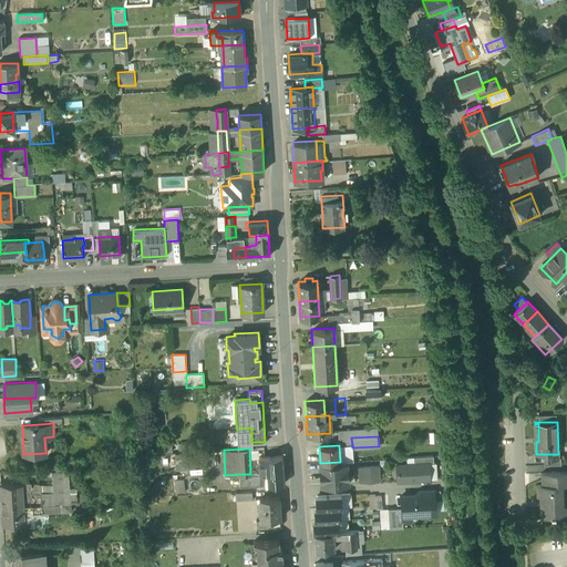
[(558,454),(544,454),(545,464),(562,464),(560,453),(558,453),(558,454)]
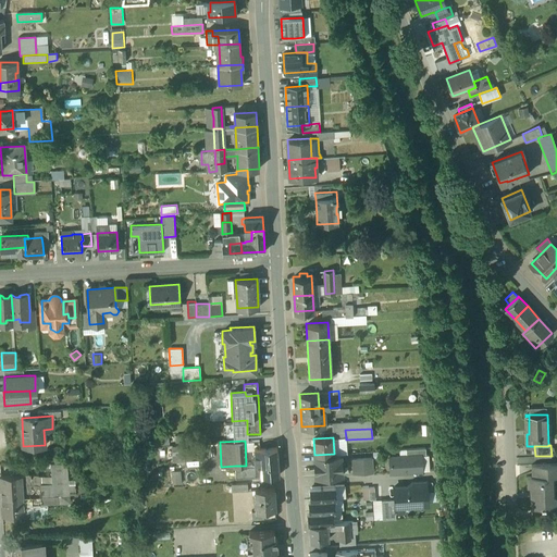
[(173,446),(173,459),(192,460),(192,446),(173,446)]
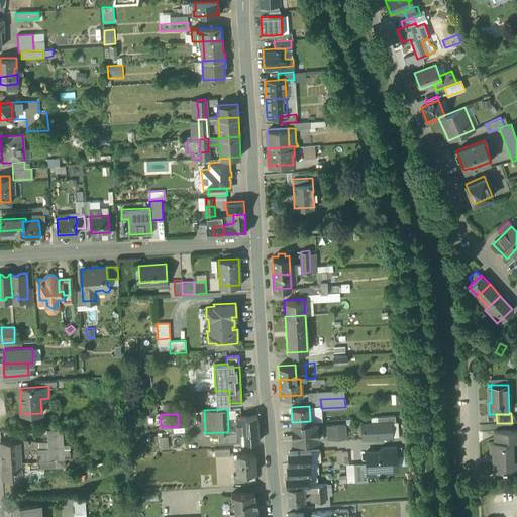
[(256,415),(236,416),(237,431),(241,431),(242,441),(259,440),(256,415)]
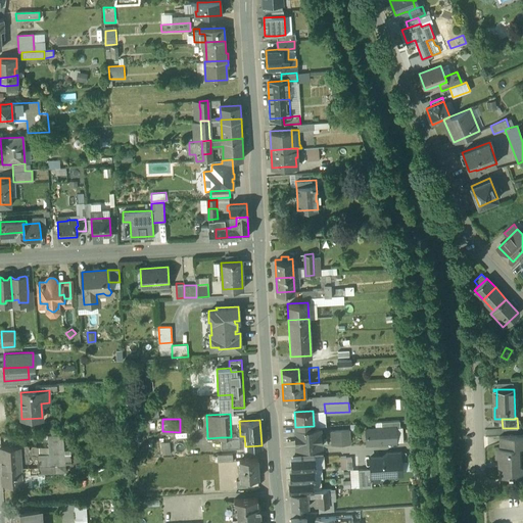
[(314,426),(295,427),(296,446),(321,444),(320,426),(314,426)]
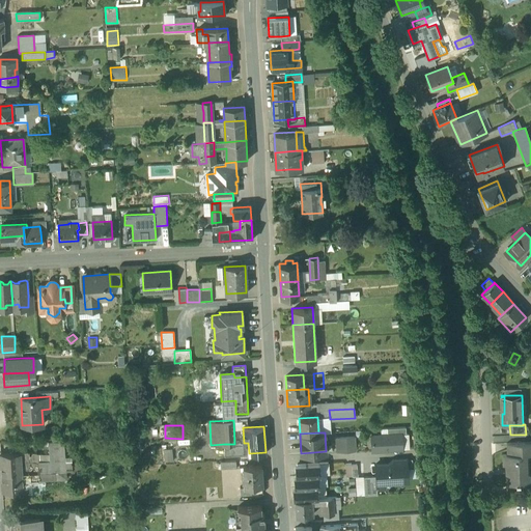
[(387,435),(371,436),(372,450),(402,449),(401,434),(387,435)]
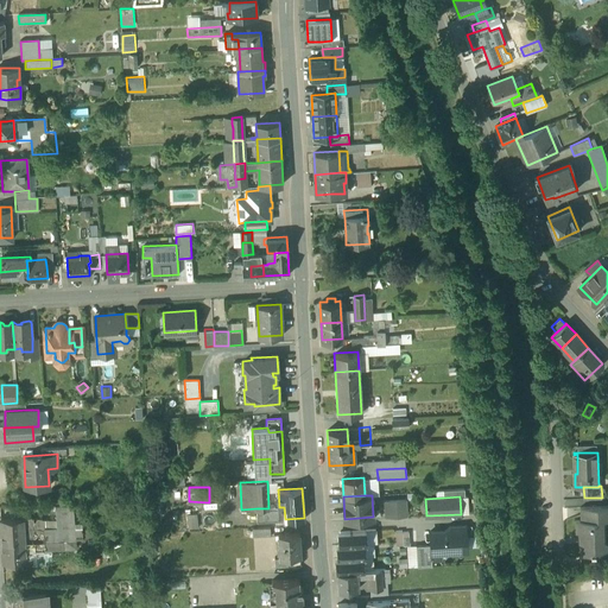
[(407,500),(386,501),(386,515),(407,514),(407,500)]
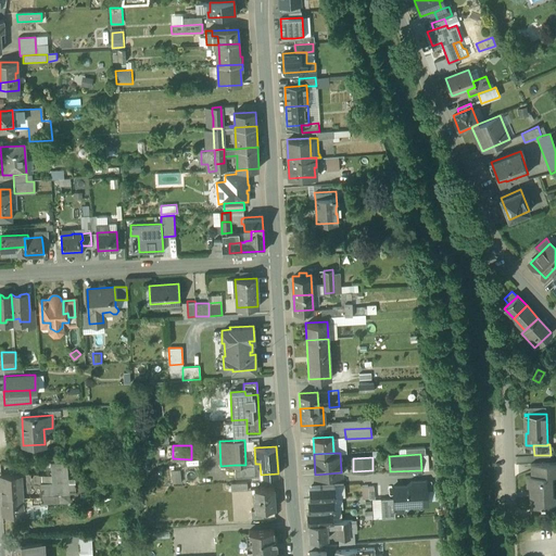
[(76,458),(50,460),(51,481),(52,493),(75,492),(75,484),(76,484),(76,482),(75,482),(74,477),(77,477),(76,458)]
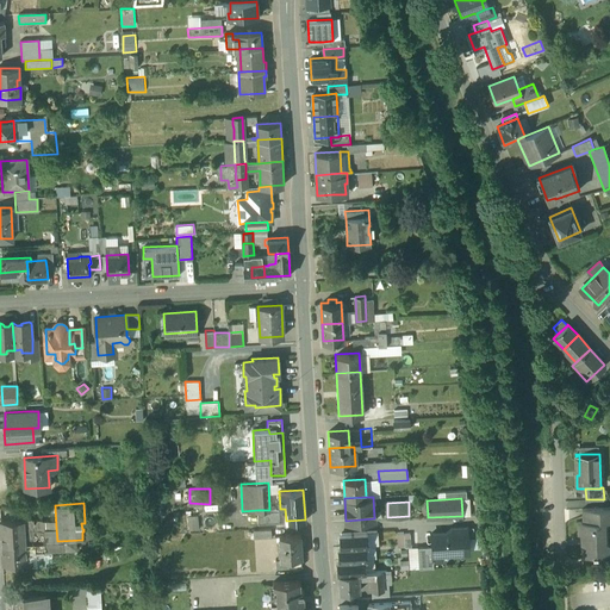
[(609,508),(583,509),(584,522),(578,522),(578,534),(582,534),(583,555),(608,554),(608,543),(604,543),(603,522),(609,521),(609,508)]
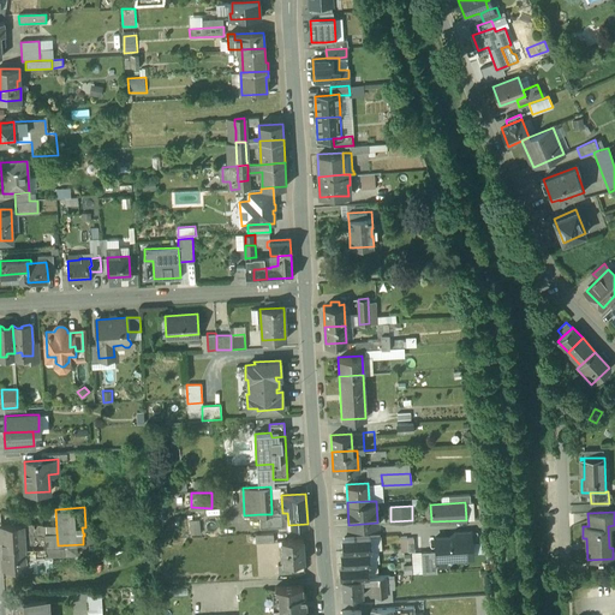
[(272,514),(260,514),(261,526),(288,525),(287,513),(282,513),(272,514)]
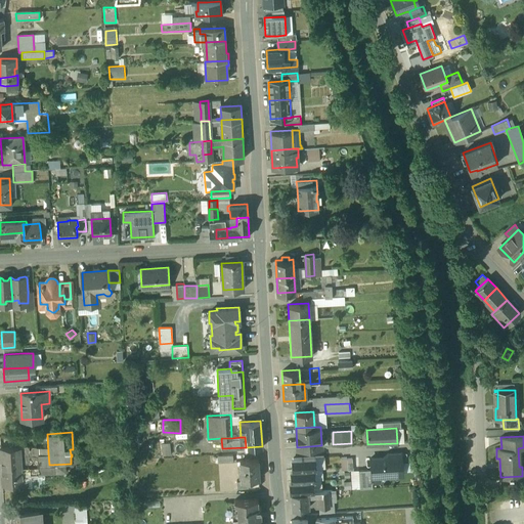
[(171,442),(162,443),(163,455),(172,454),(171,442)]
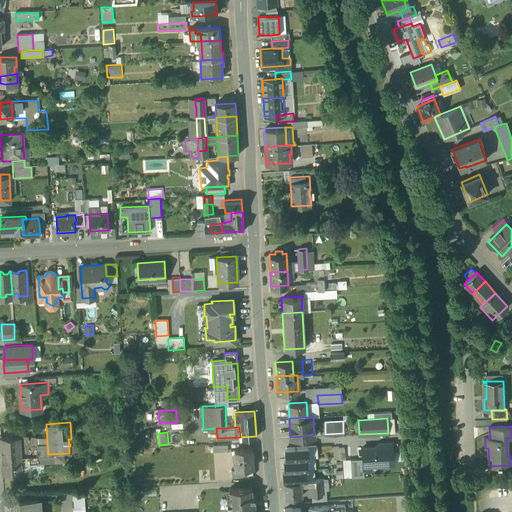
[(30,434),(20,435),(21,455),(24,455),(48,454),(47,443),(31,444),(30,434)]
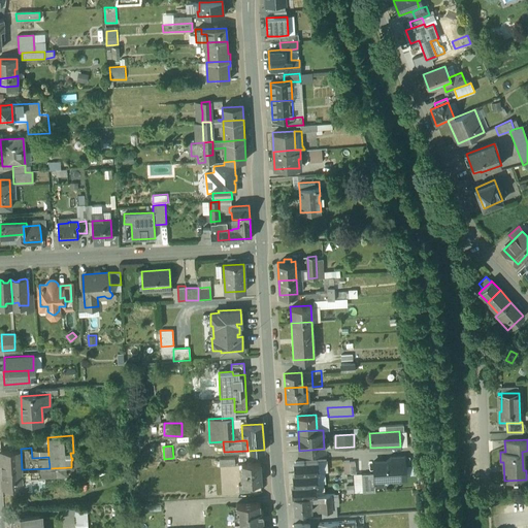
[(21,449),(0,449),(0,454),(1,470),(22,469),(21,449)]
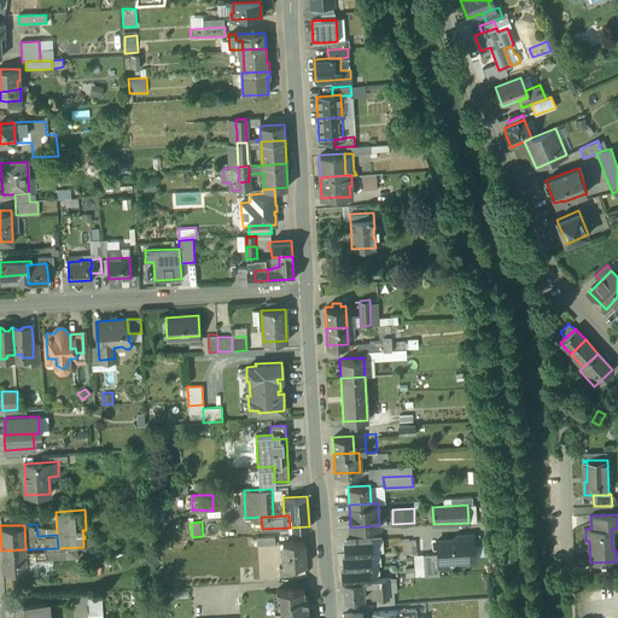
[(438,554),(439,567),(449,566),(449,561),(474,559),(473,534),(459,535),(459,538),(437,540),(438,554)]
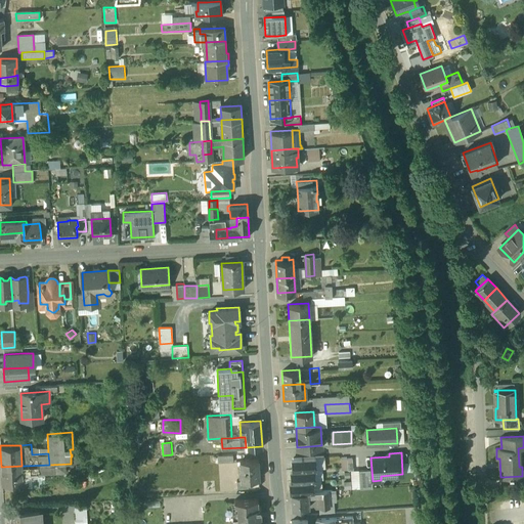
[(315,456),(291,457),(292,469),(292,470),(314,468),(314,469),(316,469),(315,456)]
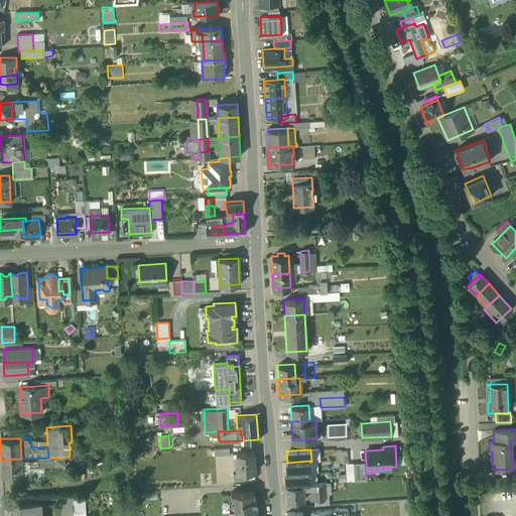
[(254,453),(236,454),(237,458),(235,459),(236,469),(237,469),(238,473),(255,472),(254,453)]
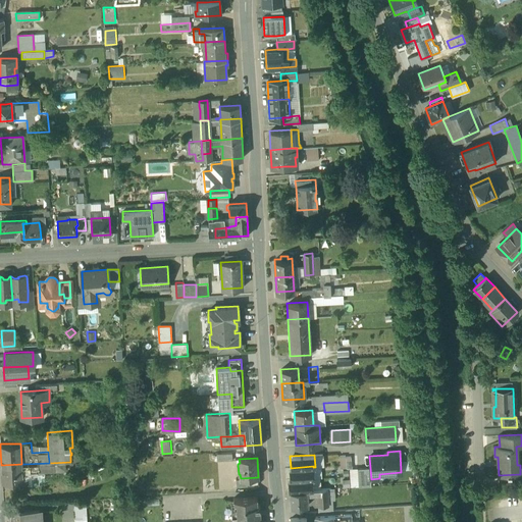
[(239,487),(238,459),(219,460),(220,487),(239,487)]
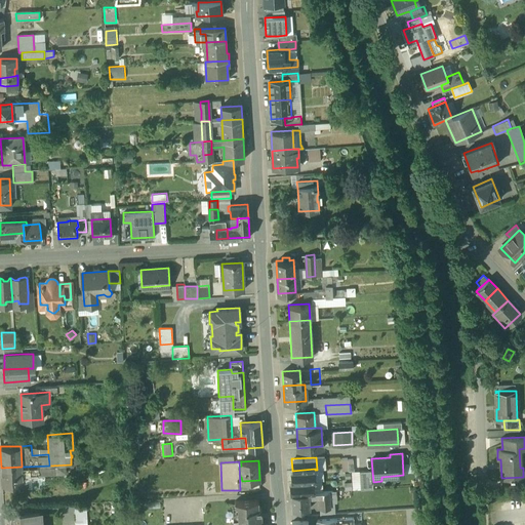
[(22,467),(1,468),(2,485),(23,483),(22,471),(22,467)]
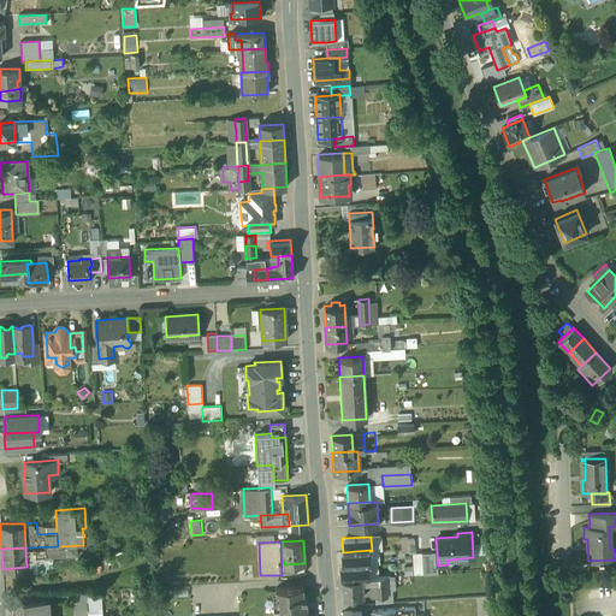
[(369,550),(343,552),(343,551),(341,551),(342,564),(342,566),(368,564),(371,564),(369,551),(369,550)]
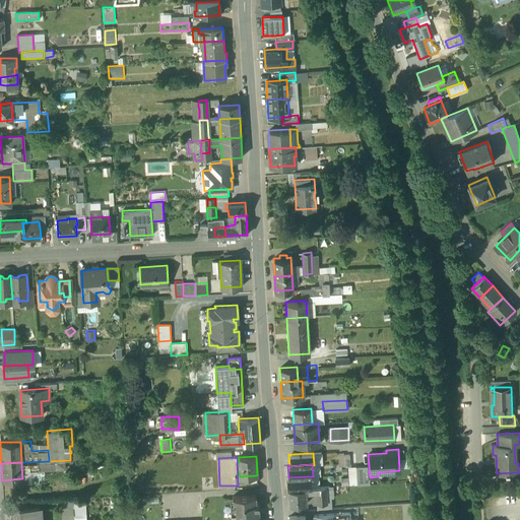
[(370,484),(369,466),(356,466),(358,484),(370,484)]
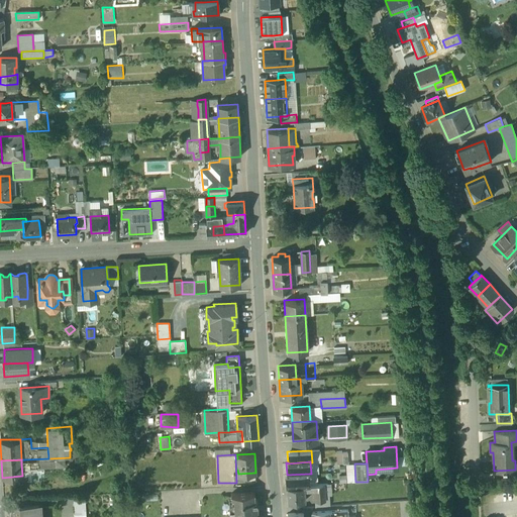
[(309,474),(287,475),(287,474),(285,475),(286,486),(304,485),(310,485),(309,474)]
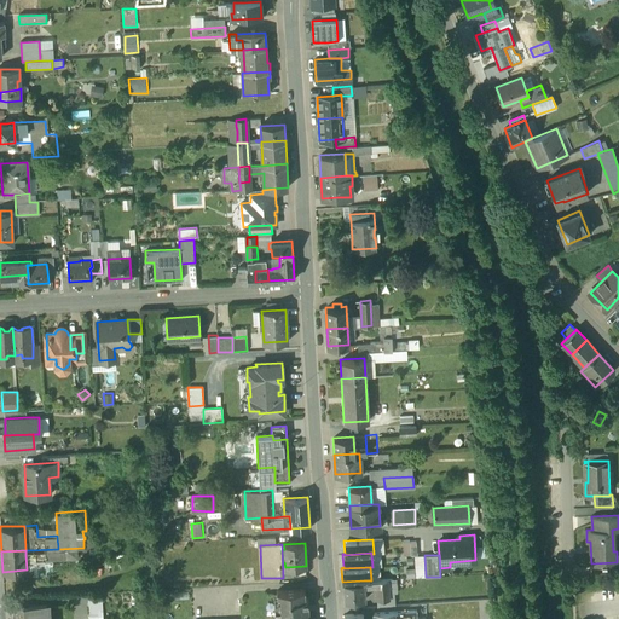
[(388,579),(376,579),(376,585),(377,605),(389,605),(388,584),(388,579)]
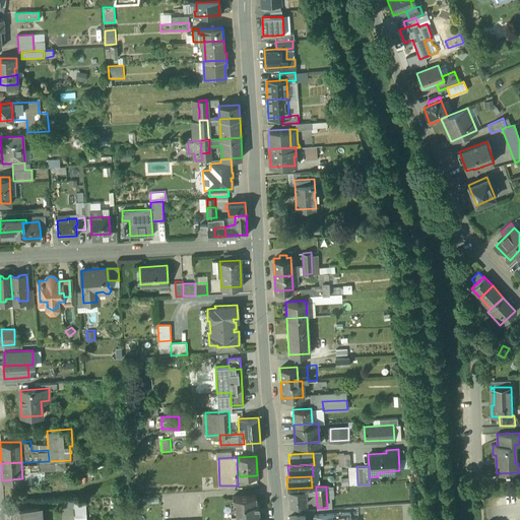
[(306,488),(287,489),(288,503),(307,502),(306,492),(306,488)]
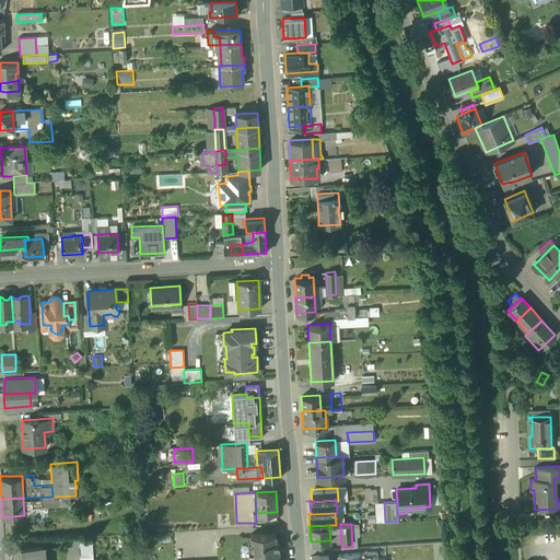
[(276,533),(251,534),(253,558),(249,558),(249,559),(280,559),(279,540),(277,540),(276,533)]
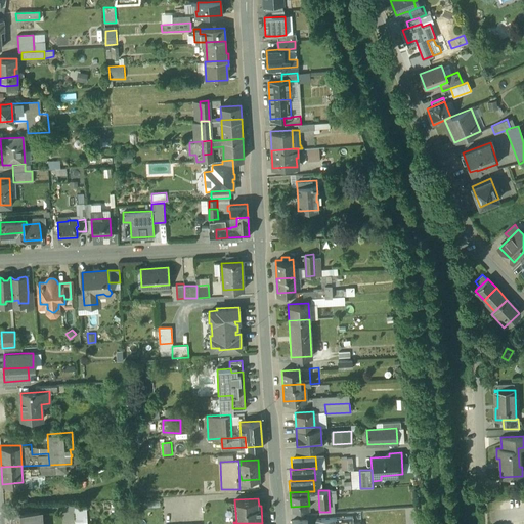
[(75,505),(76,523),(88,523),(88,505),(75,505)]
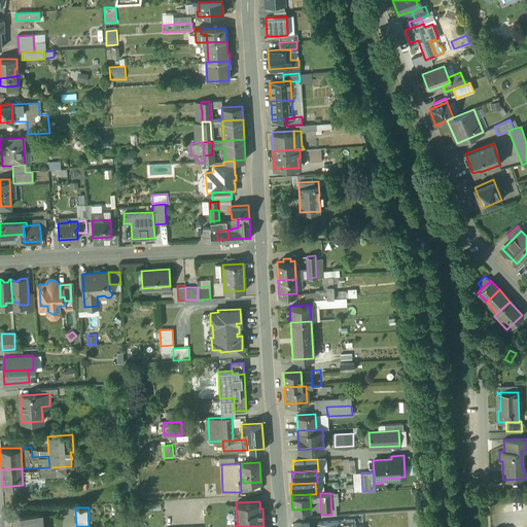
[(354,513),(342,514),(343,520),(348,519),(348,522),(355,522),(354,513)]
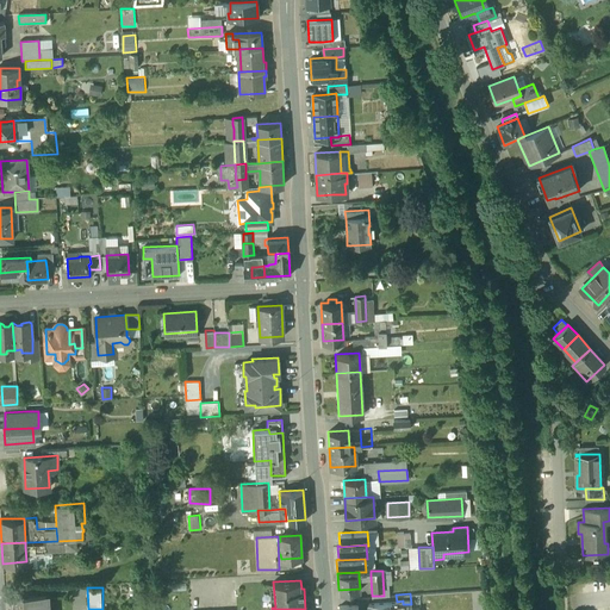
[(47,609),(47,595),(13,596),(13,609),(47,609)]
